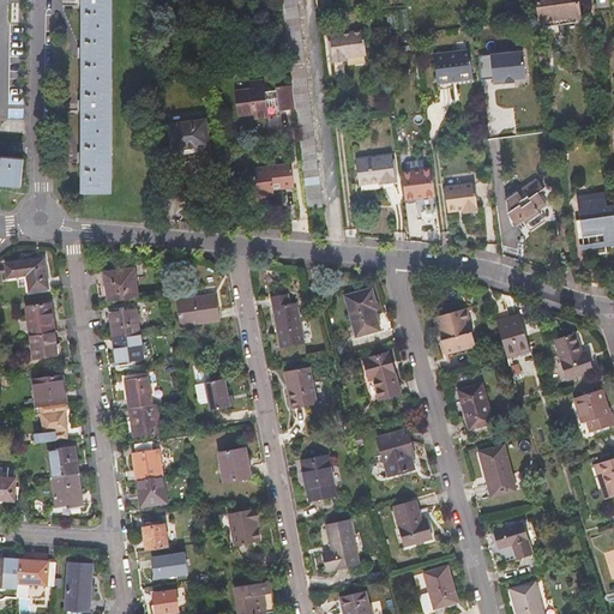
[(79,0),(79,5),(84,5),(84,48),(80,48),(80,58),(84,59),(84,100),(80,100),(80,110),(84,110),(85,152),(80,151),(80,162),(85,162),(85,193),(114,193),(113,0),(79,0)]
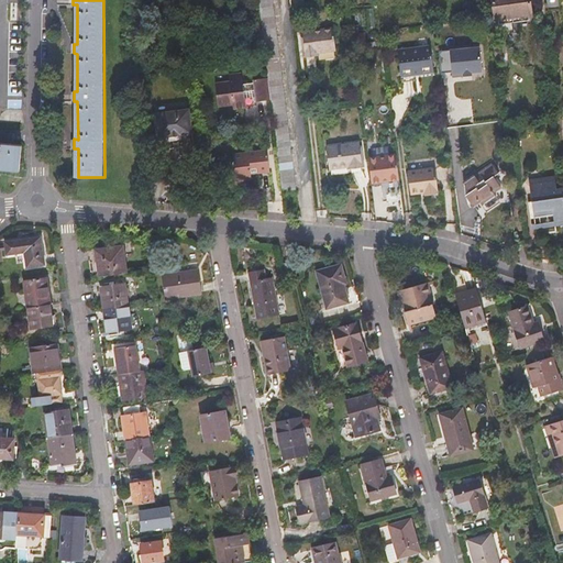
[(278,159),(283,191),(297,189),(293,155),(288,120),(283,76),(276,20),(273,0),(258,0),(266,62),(268,79),(271,97),(278,159)]
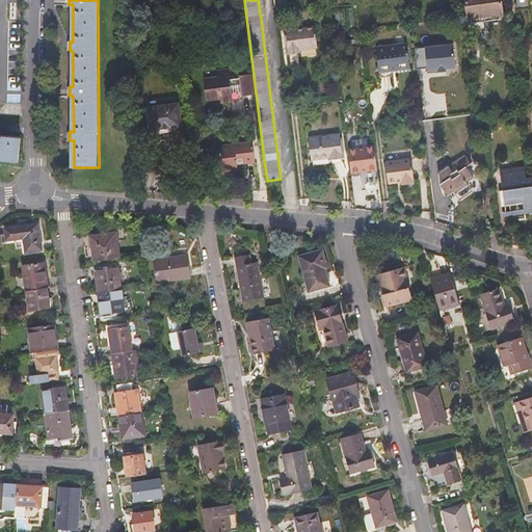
[(500,0),(466,0),(471,28),(488,26),(488,21),(503,19),(500,0)]
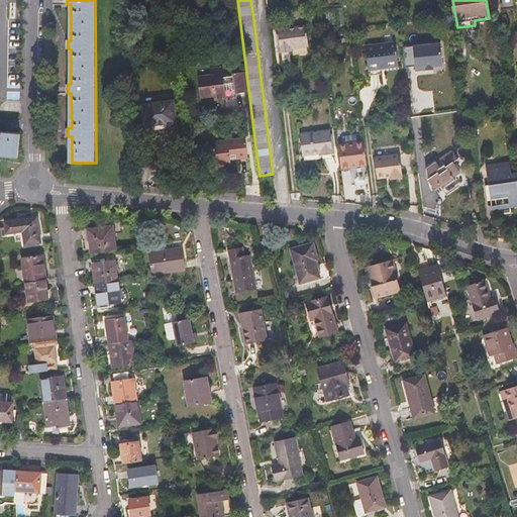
[(306,26),(279,30),(282,52),(291,50),(290,48),(309,46),(306,26)]
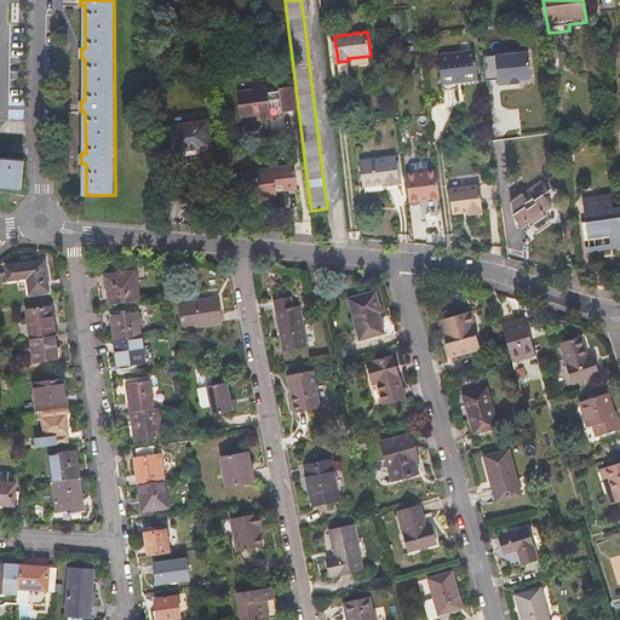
[(477,78),(474,51),(438,56),(441,80),(461,78),(461,80),(477,78)]
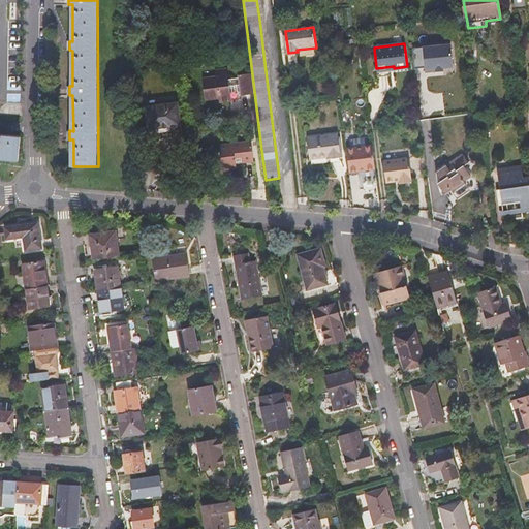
[(426,64),(426,70),(454,69),(453,43),(415,44),(415,65),(426,64)]
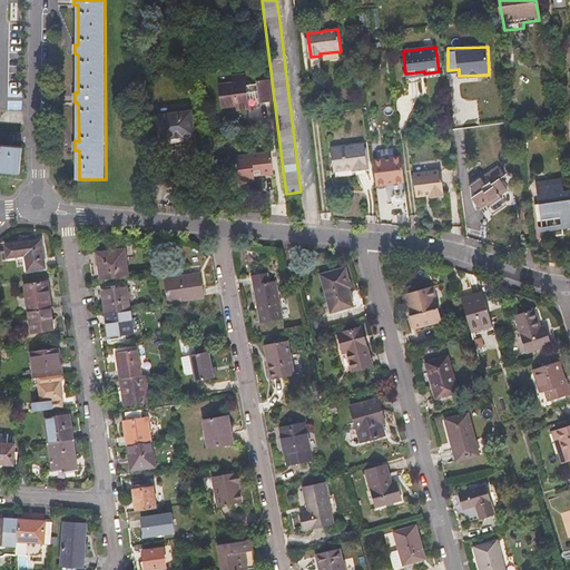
[(259,99),(274,98),(272,80),(256,81),(257,86),(247,86),(245,71),(238,72),(242,106),(248,105),(247,97),(258,96),(259,99)]
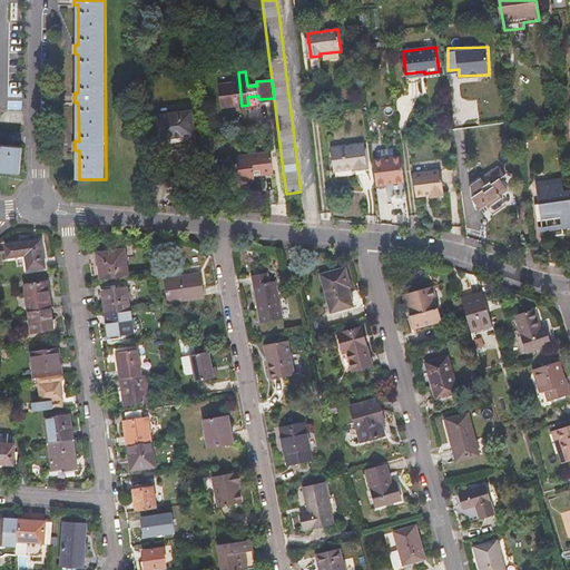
[(236,107),(242,106),(238,72),(234,74),(234,76),(232,78),(233,80),(218,82),(220,104),(236,102),(236,107)]
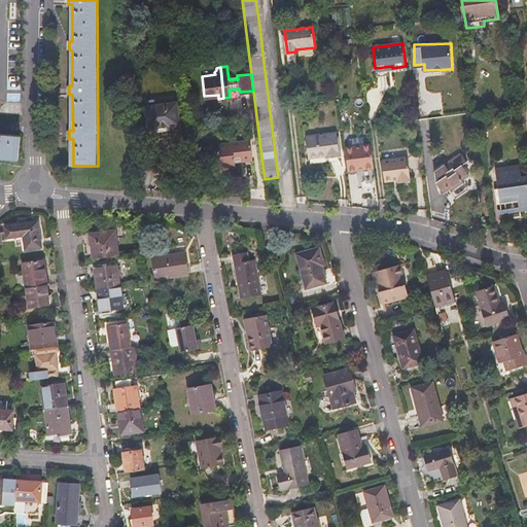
[(177,102),(163,104),(166,126),(179,124),(177,102)]
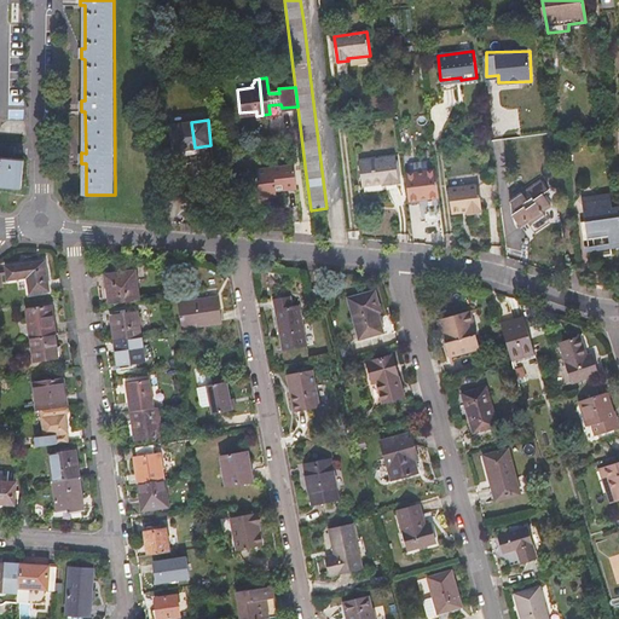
[(195,148),(191,122),(167,125),(169,151),(185,149),(195,148)]
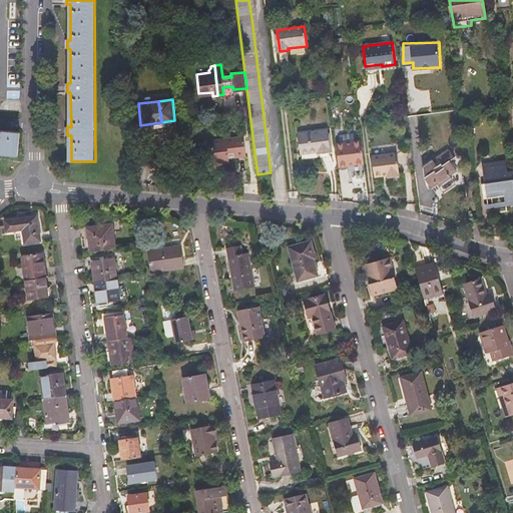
[(21,130),(0,128),(0,153),(19,155),(21,130)]
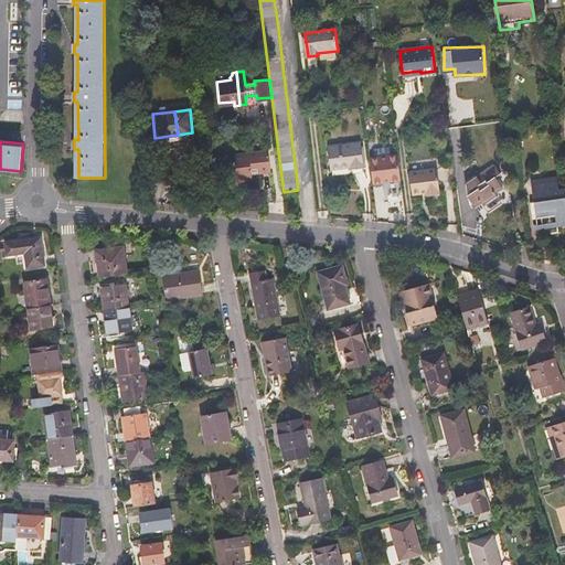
[(361,145),(329,149),(331,169),(351,167),(351,170),(364,168),(361,145)]
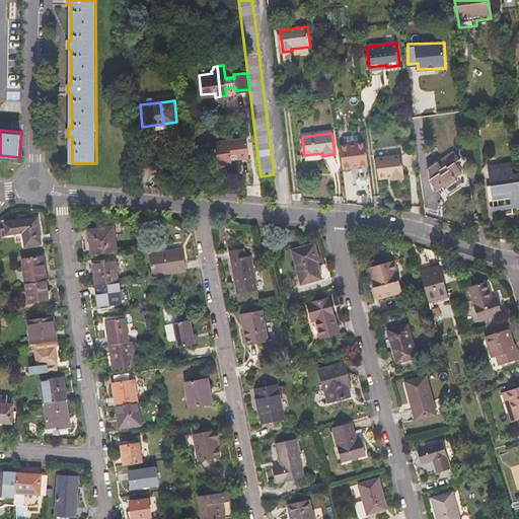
[(231,158),(248,156),(246,137),(225,139),(228,163),(231,163),(231,158)]
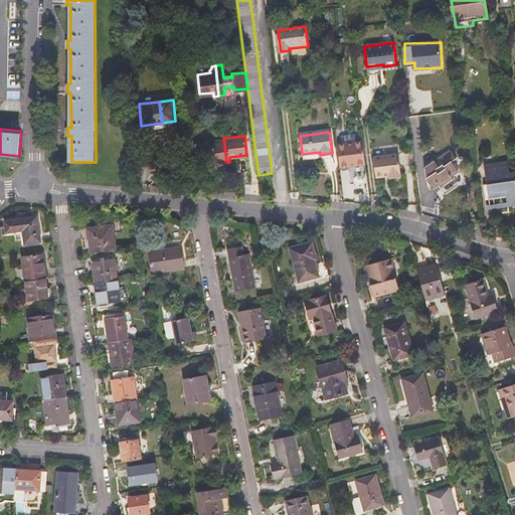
[(215,163),(226,162),(223,138),(212,140),(213,145),(211,145),(209,147),(210,156),(211,156),(211,157),(212,157),(214,157),(215,163)]
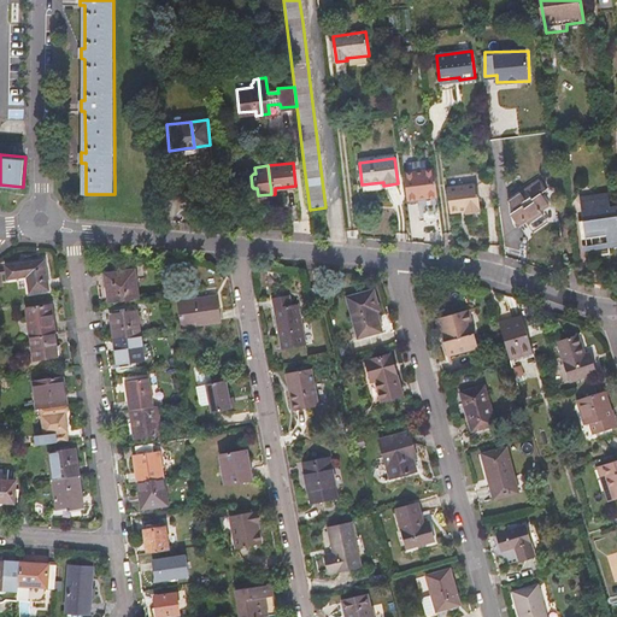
[(439,198),(435,170),(405,174),(409,201),(439,198)]
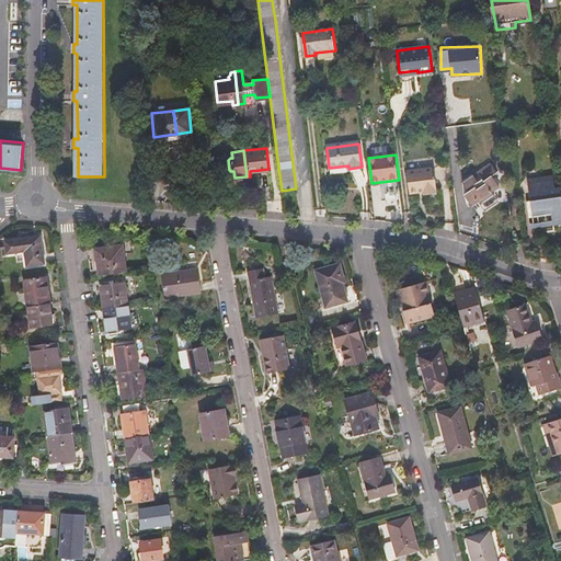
[(491,164),(464,183),(470,192),(466,194),(474,206),(480,202),(487,212),(500,203),(493,192),(501,187),(493,176),(497,173),(491,164)]
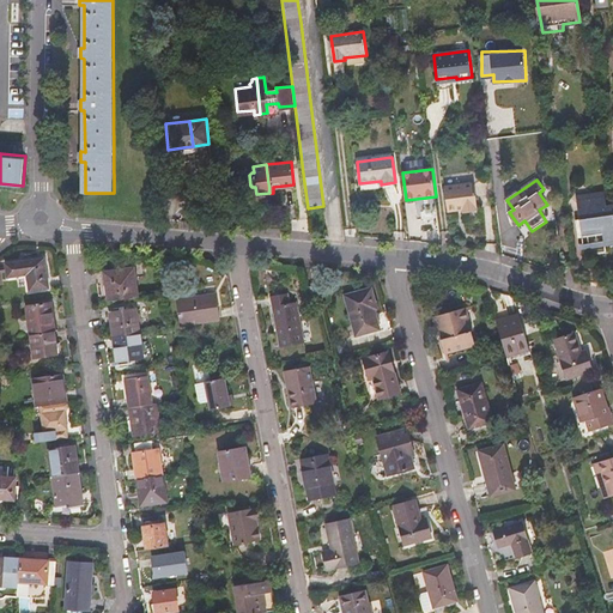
[(474,183),(445,187),(449,211),(478,207),(474,183)]
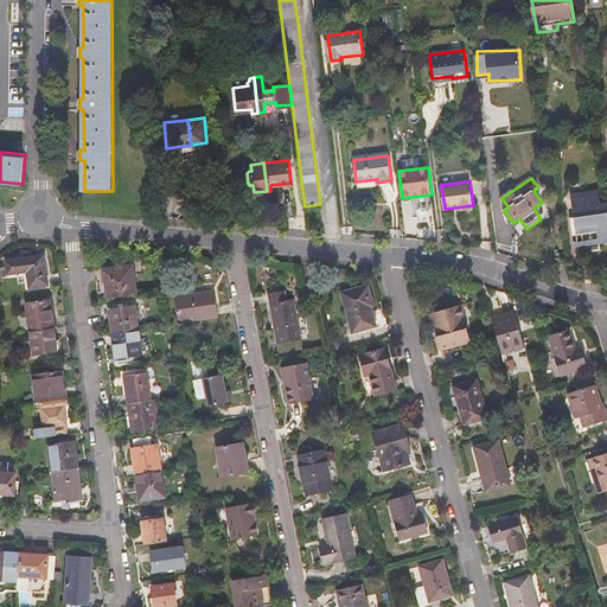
[(606,238),(606,205),(601,206),(600,197),(590,198),(589,192),(589,191),(577,181),(568,196),(573,199),(576,232),(598,230),(599,240),(606,238)]
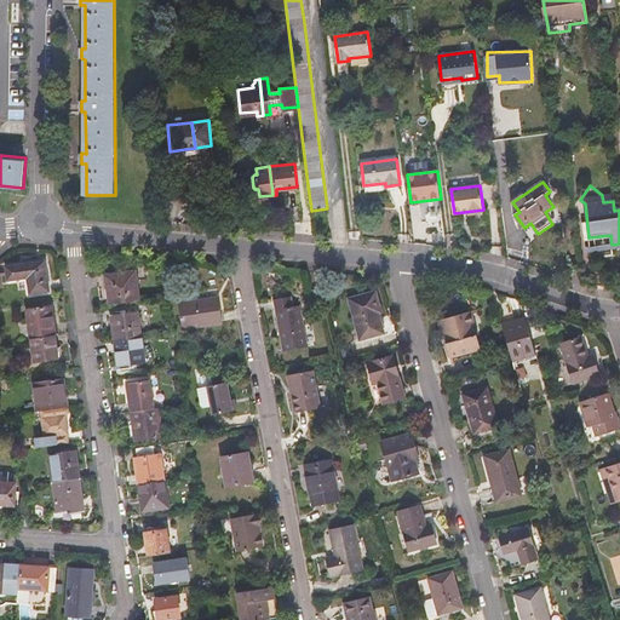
[(207,193),(205,211),(224,212),(222,194),(207,193)]
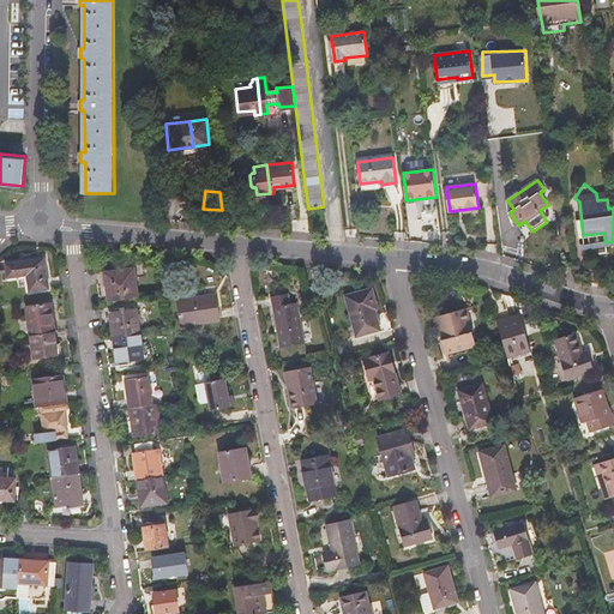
[(44,259),(6,265),(8,277),(28,275),(30,290),(48,288),(44,259)]
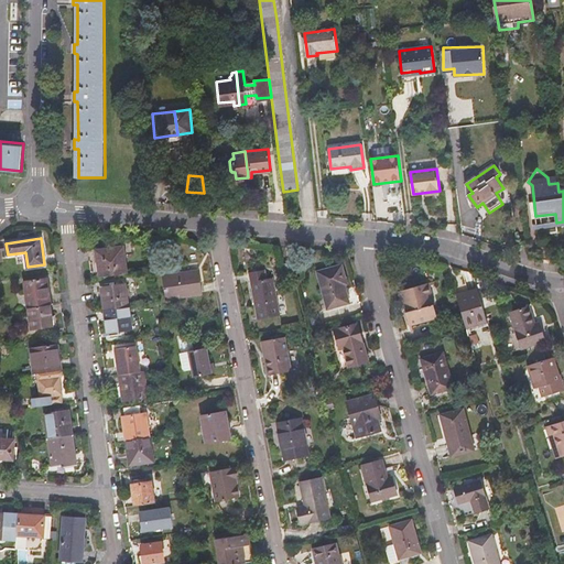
[(100,278),(128,274),(123,247),(96,251),(100,278)]
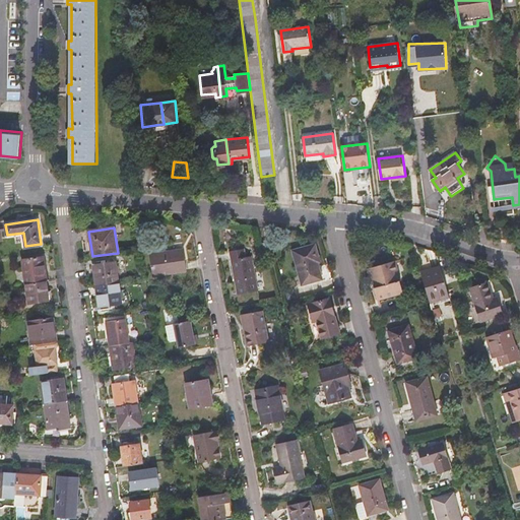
[(316,245),(294,250),(303,284),(322,279),(318,262),(320,261),(316,245)]
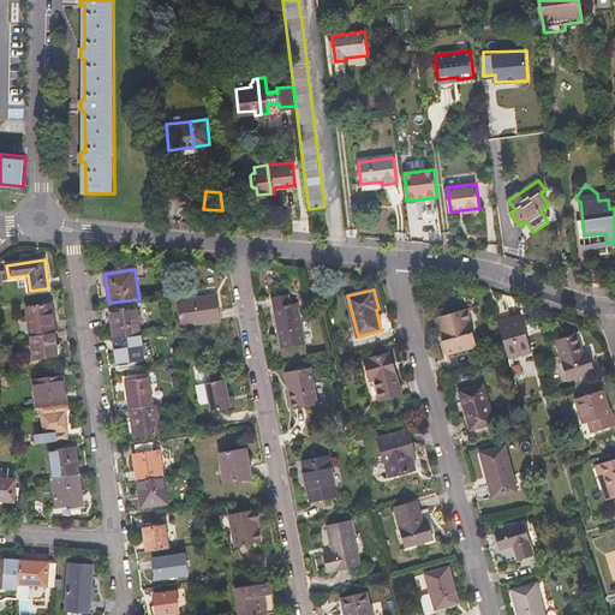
[(287,293),(272,297),(281,347),(305,342),(298,303),(290,304),(287,293)]
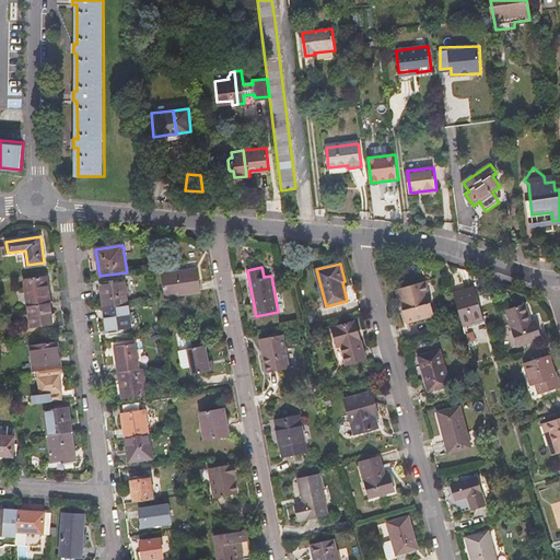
[(198,269),(161,275),(165,298),(201,293),(198,269)]
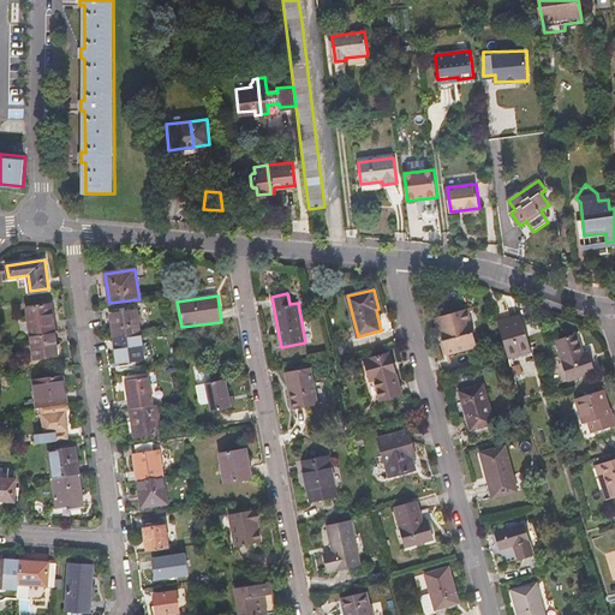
[(31,336),(55,332),(51,305),(27,309),(31,336)]
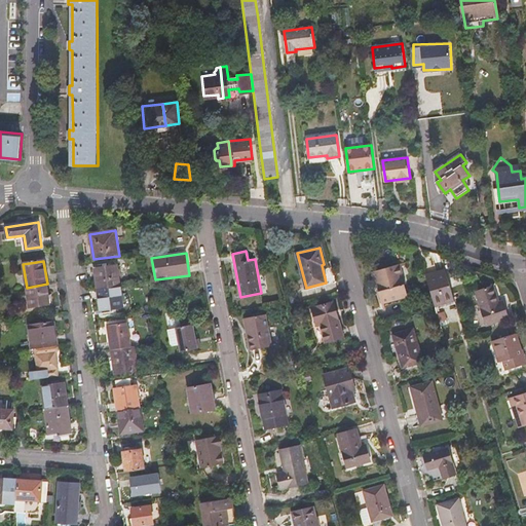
[(403,274),(400,266),(400,264),(373,271),(376,283),(378,282),(380,289),(378,290),(381,301),(384,301),(404,296),(402,286),(405,285),(406,285),(405,283),(401,284),(399,275),(403,274)]
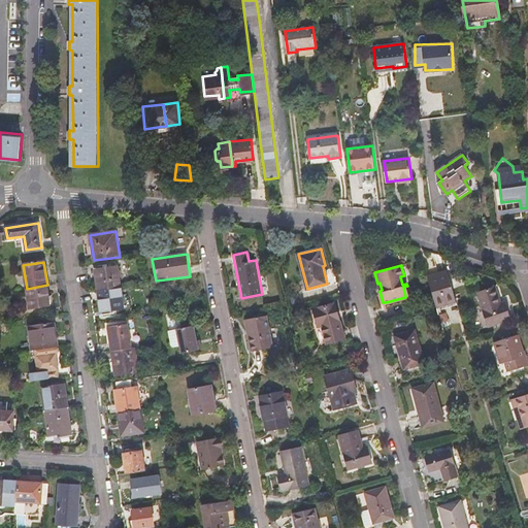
[(98,291),(121,287),(118,266),(95,269),(98,291)]
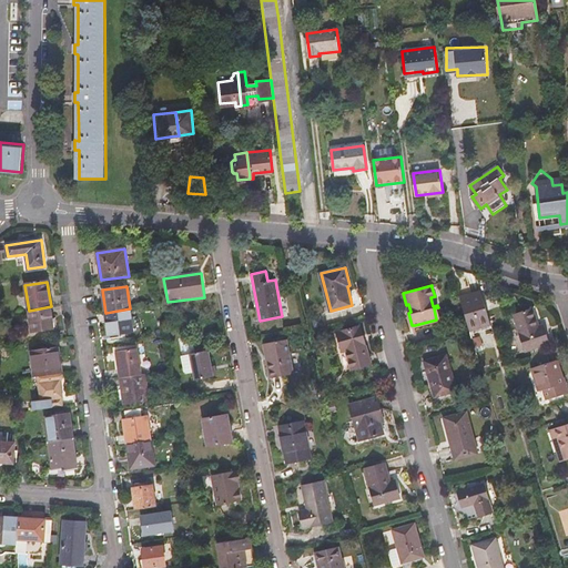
[(492,325),(482,291),(460,297),(470,331),(492,325)]
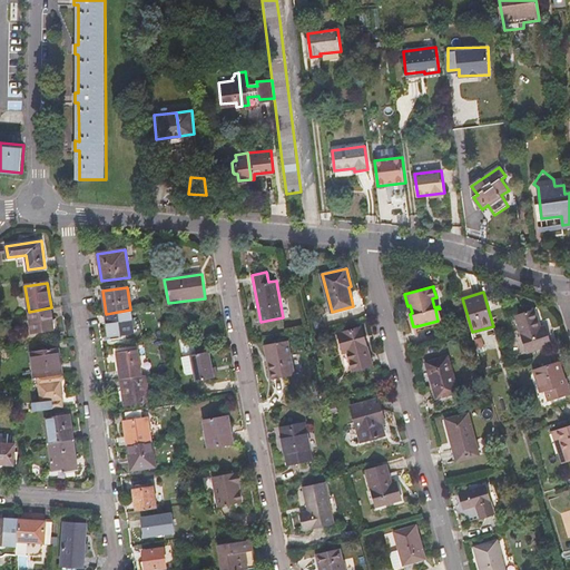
[(55,330),(51,307),(29,312),(32,333),(55,330)]
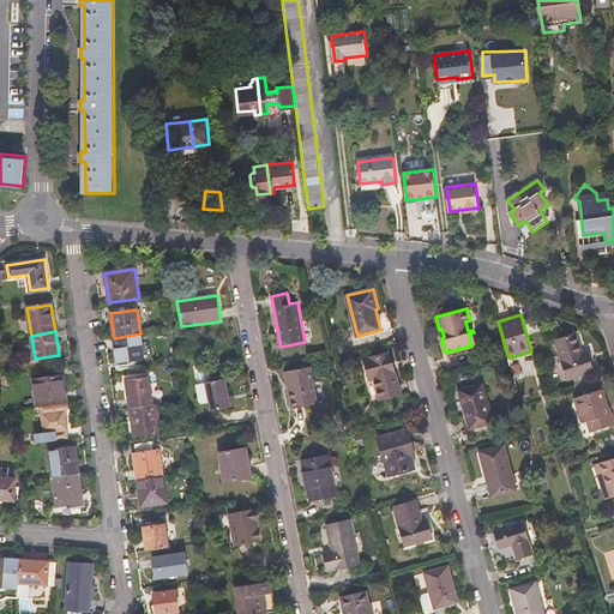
[(144,357),(140,333),(114,338),(118,362),(144,357)]
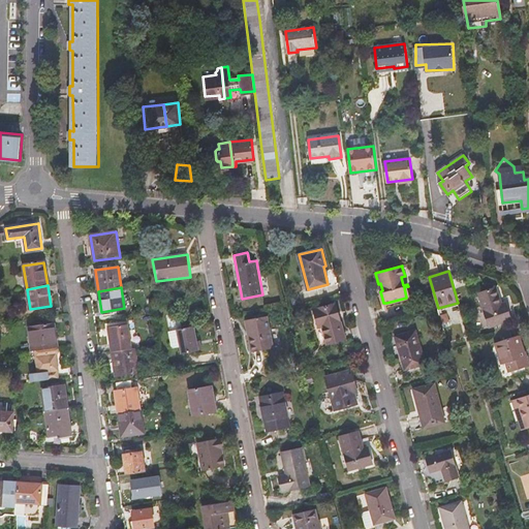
[(498,287),(479,293),(491,328),(514,321),(507,304),(503,304),(498,287)]
